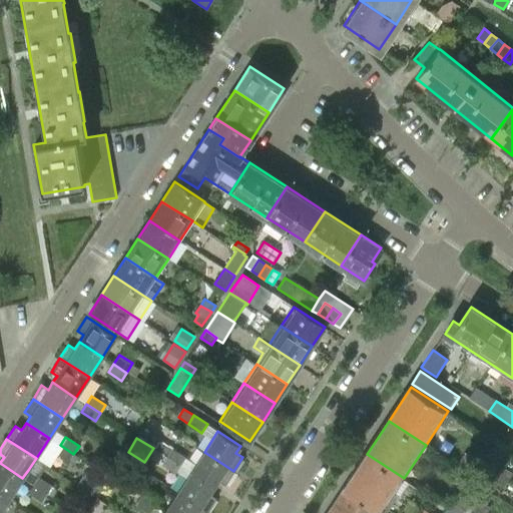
[(505,450),(495,443),(480,465),(491,471),(505,450)]
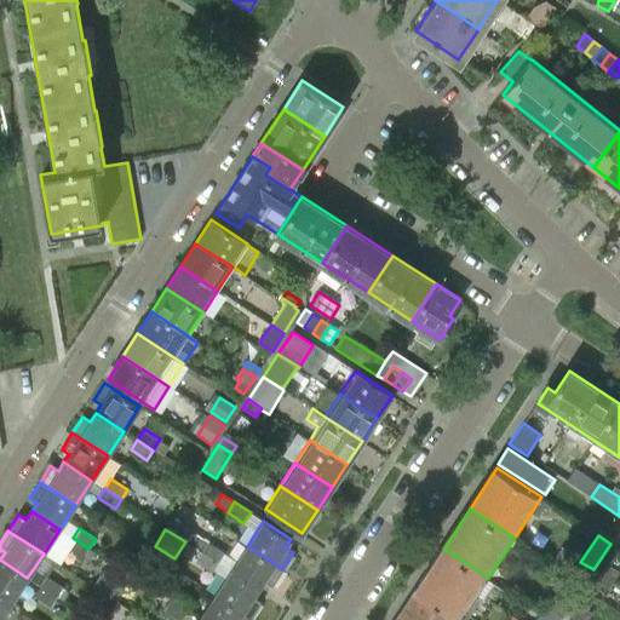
[(82,557),(89,549),(73,538),(67,547),(82,557)]
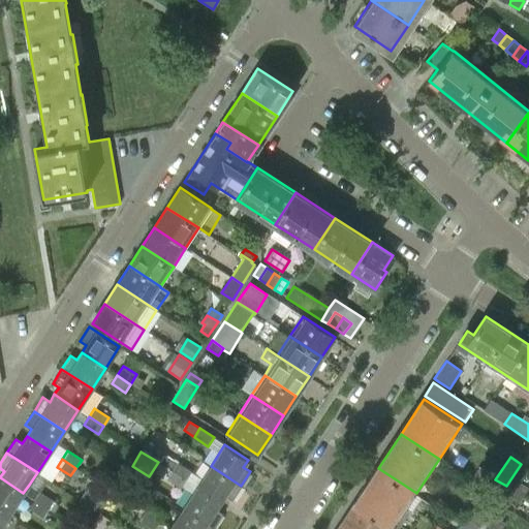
[(178,463),(172,471),(186,480),(192,471),(178,462),(178,463)]
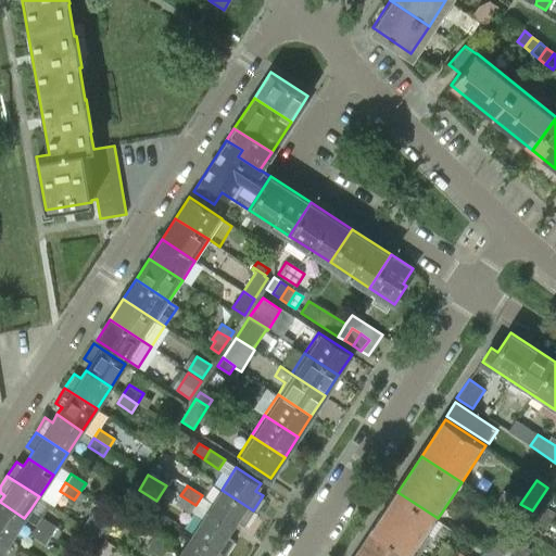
[(253,510),(222,490),(206,513),(231,528),(236,521),(243,526),(253,510)]
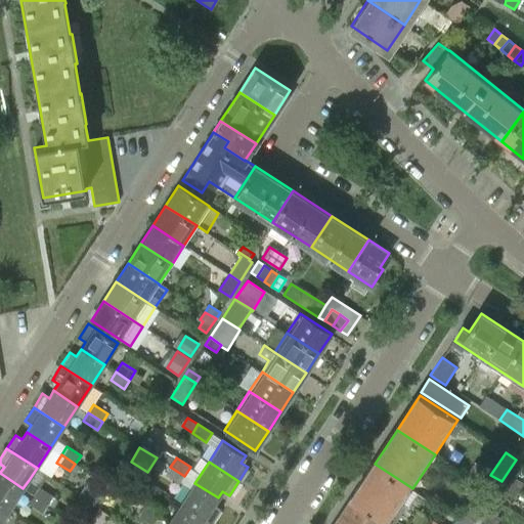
[(475,463),(468,474),(479,481),(486,470),(475,463)]
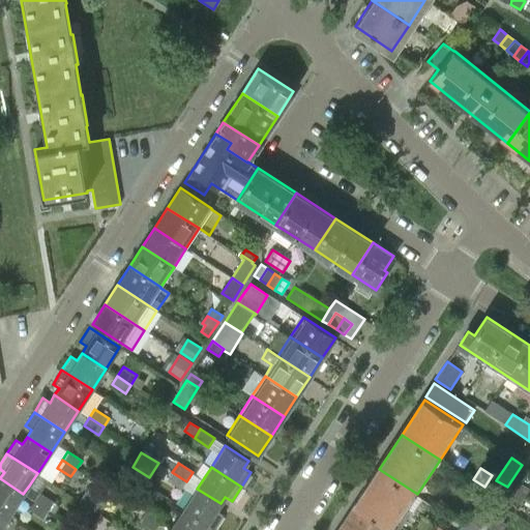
[(379,469),(355,505),(390,527),(394,529),(399,529),(412,510),(408,508),(417,494),(379,469)]
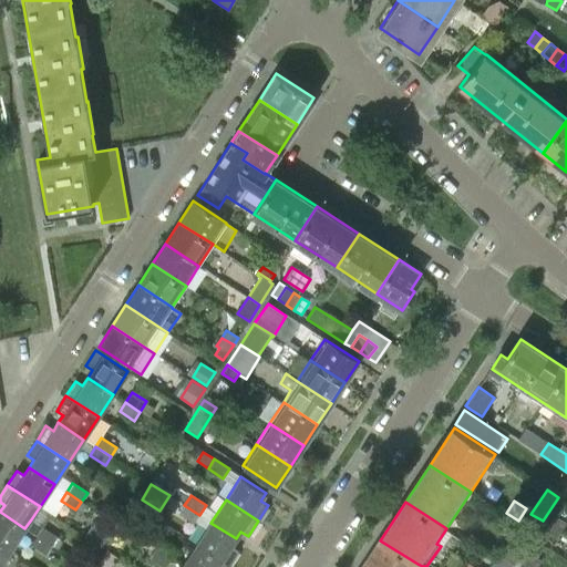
[(178,514),(194,523),(199,515),(184,505),(178,514)]
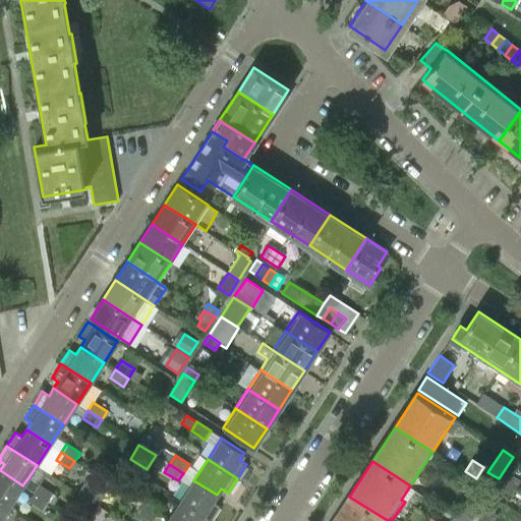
[(0,500),(9,507),(22,485),(0,470),(0,500)]
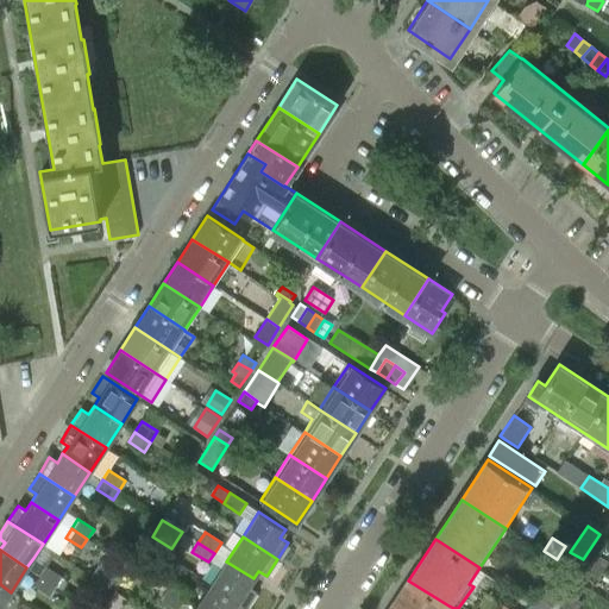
[(596,553),(590,562),(602,570),(607,562),(596,553)]
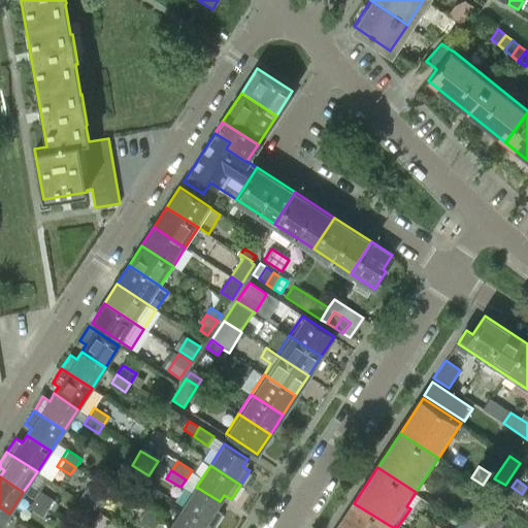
[(23,492),(34,499),(48,508),(54,500),(29,484),(23,492)]
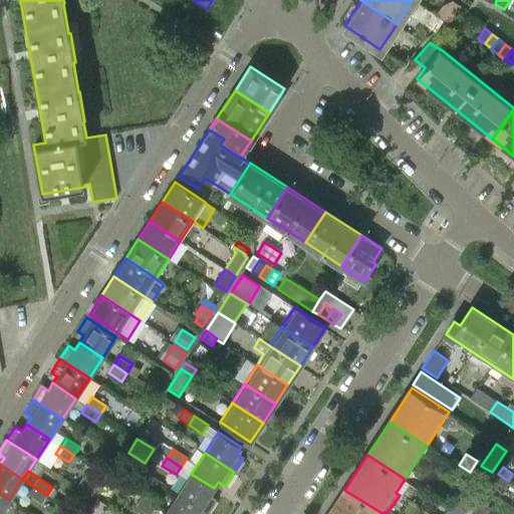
[(214,488),(191,474),(178,494),(207,513),(216,499),(210,495),(214,488)]
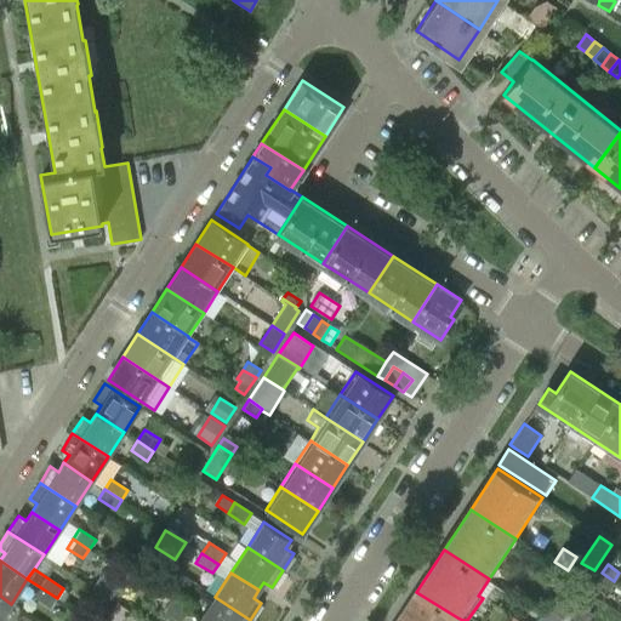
[(609,590),(614,581),(602,573),(597,581),(609,590)]
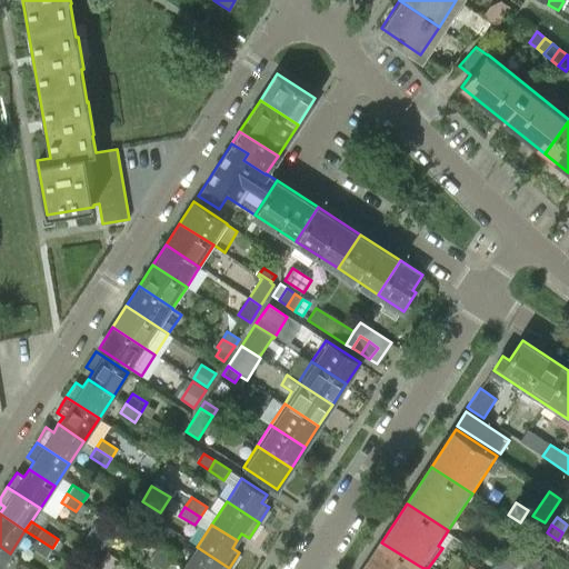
[(92,526),(85,539),(100,549),(109,537),(92,526)]
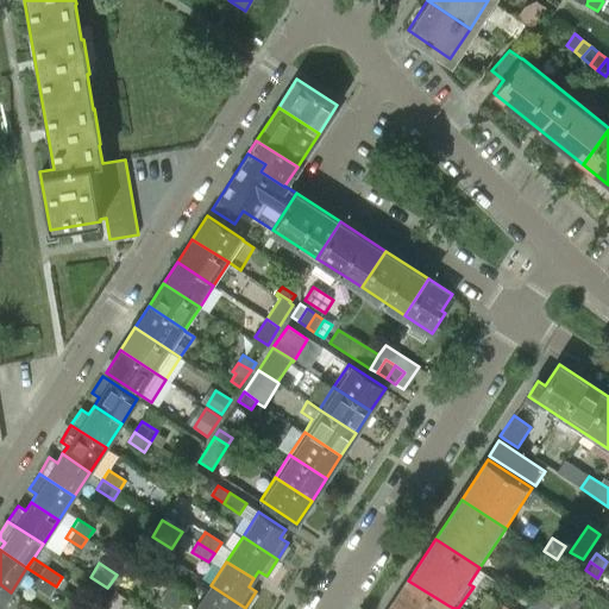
[(110,608),(140,608),(142,608),(129,600),(145,576),(131,566),(105,606),(110,608)]
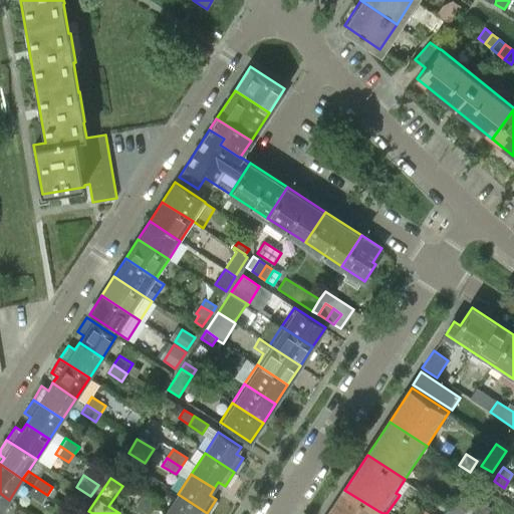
[(464,513),(480,490),(471,484),(457,506),(452,503),(449,507),(459,513),(464,513)]
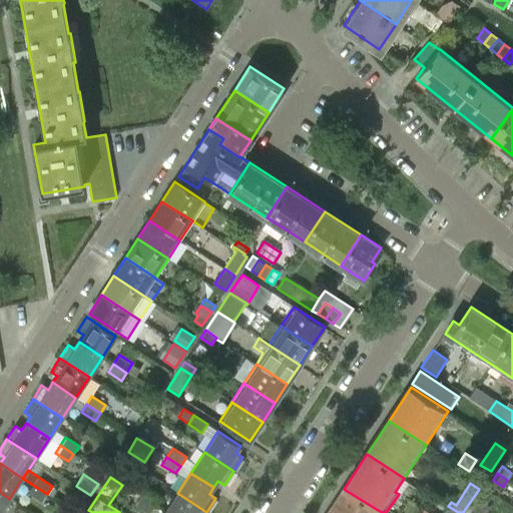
[(42,502),(47,494),(33,485),(28,493),(42,502)]
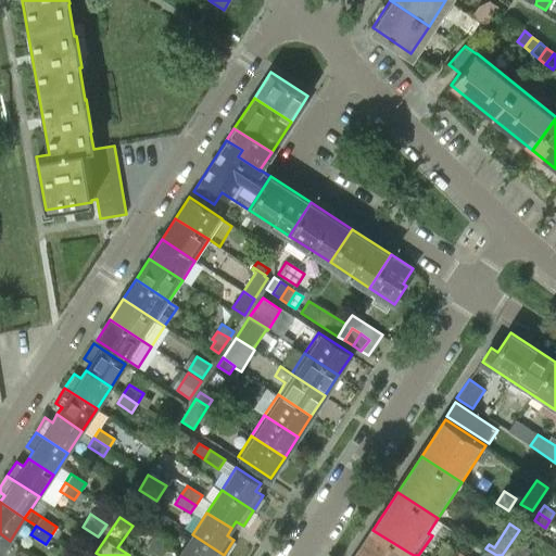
[(159,530),(152,539),(167,548),(173,540),(159,530)]
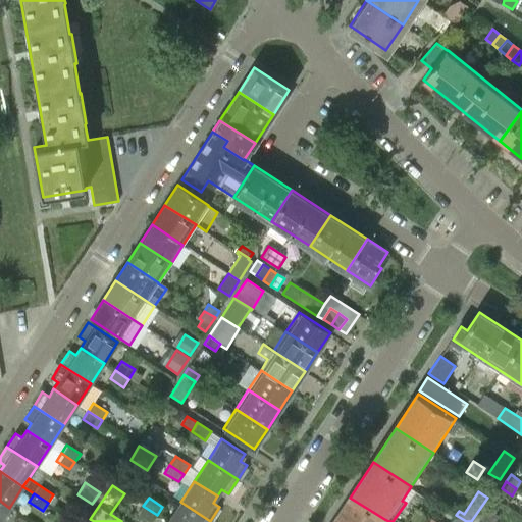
[(348,521),(381,521),(384,519),(350,498),(338,515),(348,521)]
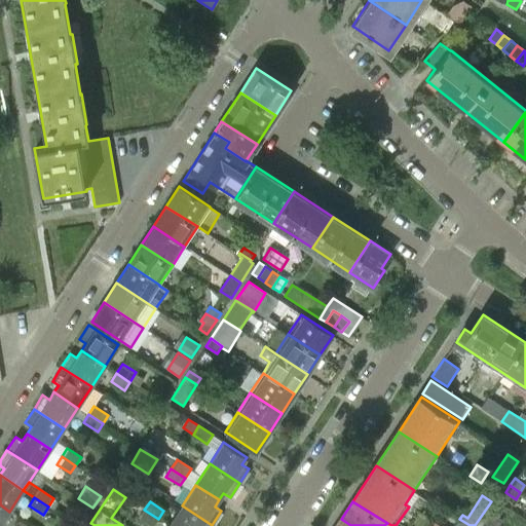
[(0,525),(9,512),(0,504),(0,525)]
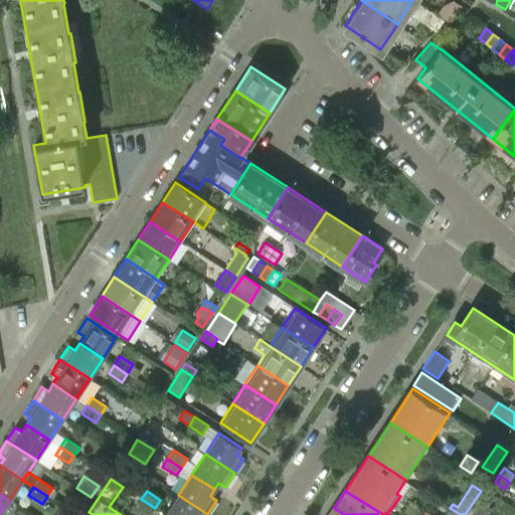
[(206,514),(207,514),(178,495),(165,514),(206,514)]
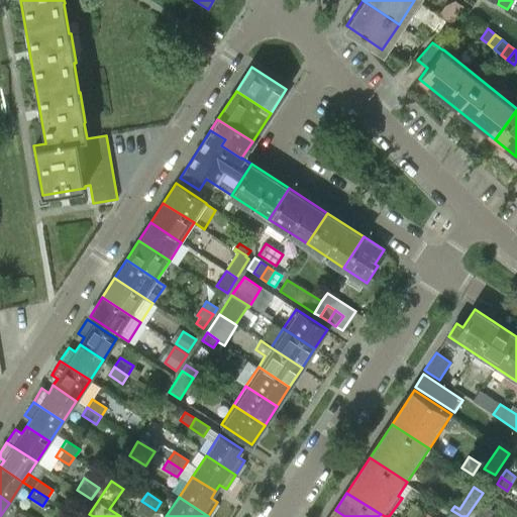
[(148,516),(150,516),(156,510),(141,501),(136,509),(148,516)]
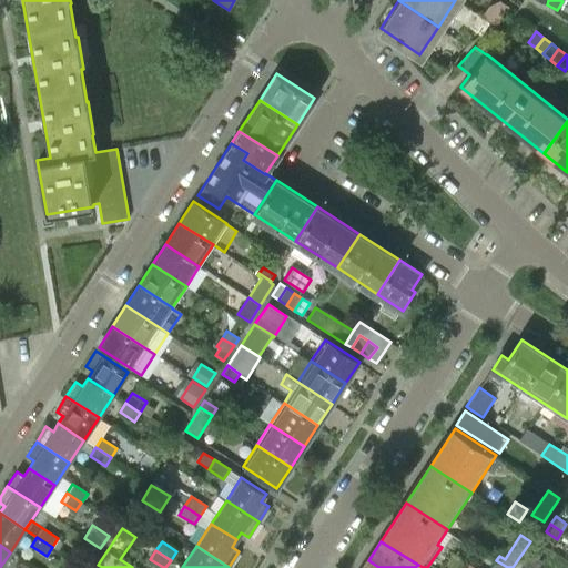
[(531,554),(526,561),(536,567),(537,567),(543,561),(531,554)]
